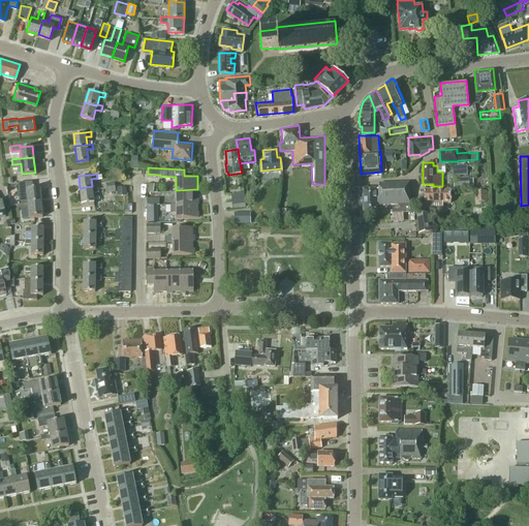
[(391,211),(414,210),(414,202),(410,202),(409,180),(378,182),(378,186),(363,187),(364,213),(377,212),(377,203),(390,203),(391,211)]
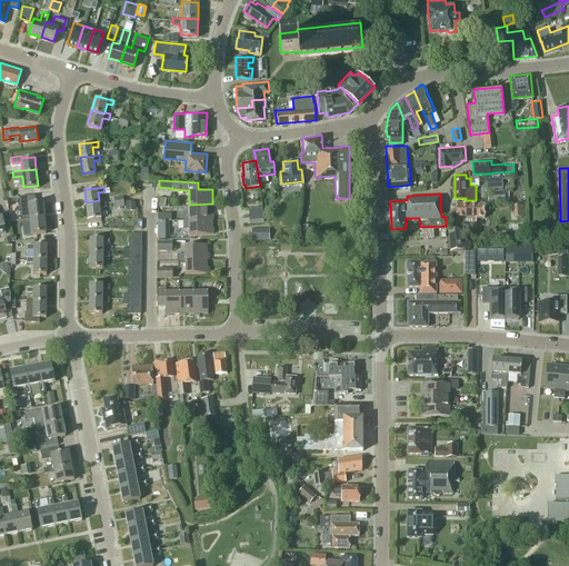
[(29,206),(30,215),(30,217),(43,216),(42,200),(28,201),(28,200),(19,200),(20,207),(29,206)]
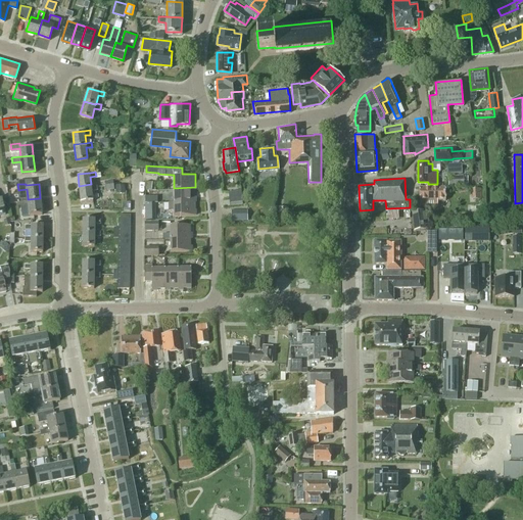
[(97,184),(91,184),(79,186),(81,200),(93,199),(92,189),(97,188),(97,184)]
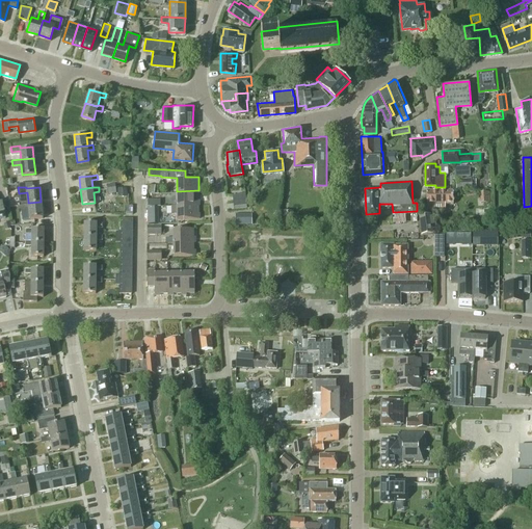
[(445,201),(454,201),(453,188),(427,188),(427,207),(445,206),(445,201)]
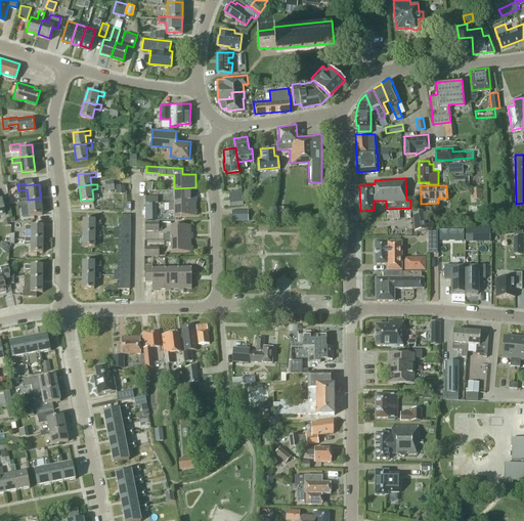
[(195,201),(195,187),(174,188),(175,201),(195,201)]
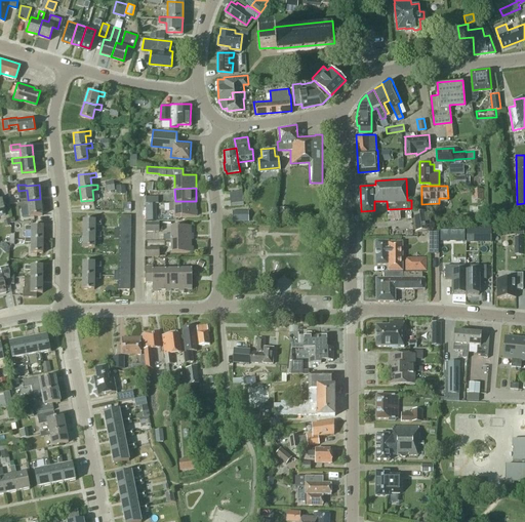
[(229,191),(230,198),(235,197),(241,196),(242,196),(242,190),(229,191)]
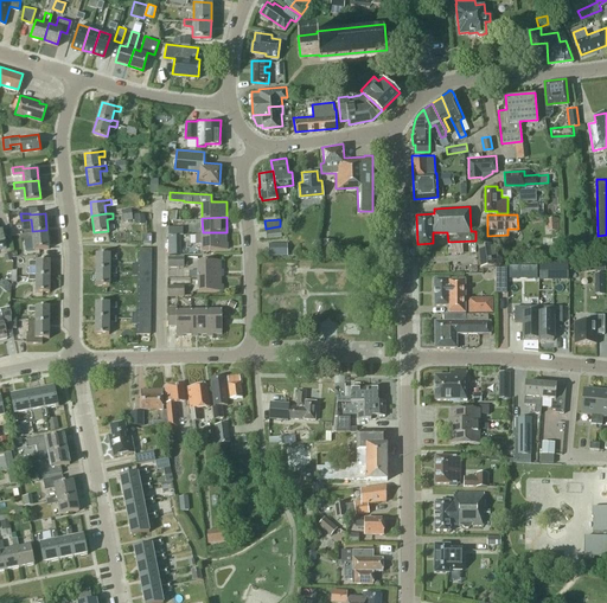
[(281,235),(280,226),(279,226),(272,228),(266,229),(267,236),(281,235)]
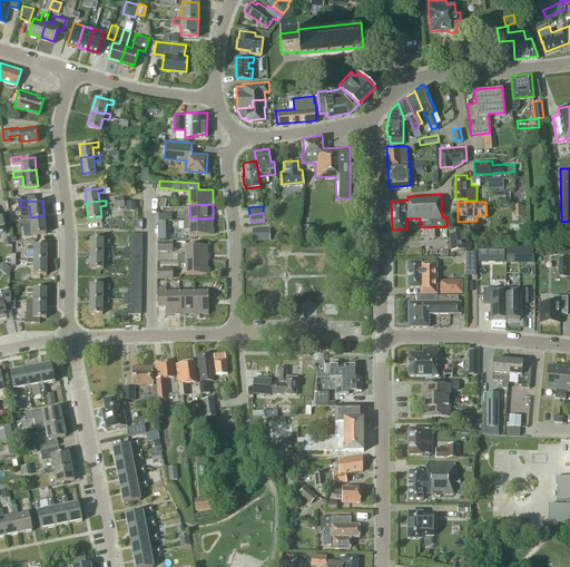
[(21,222),(30,221),(31,233),(45,232),(43,216),(30,217),(30,215),(20,216),(21,222)]
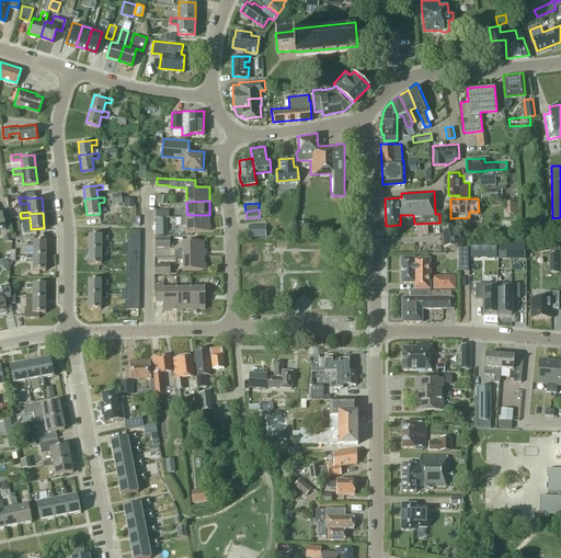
[(209,229),(209,215),(187,215),(180,216),(180,224),(187,224),(187,229),(209,229)]
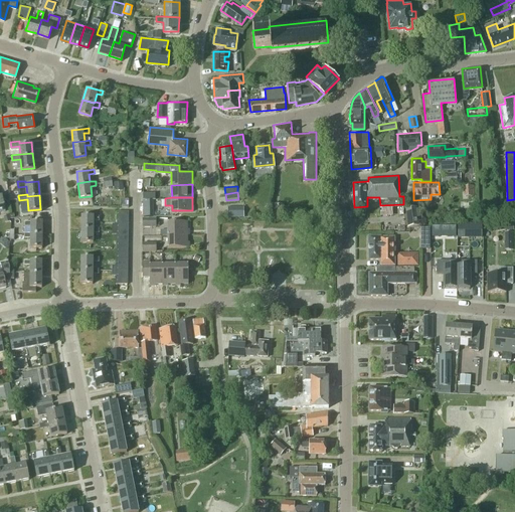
[(243,204),(227,205),(227,215),(243,215),(243,204)]
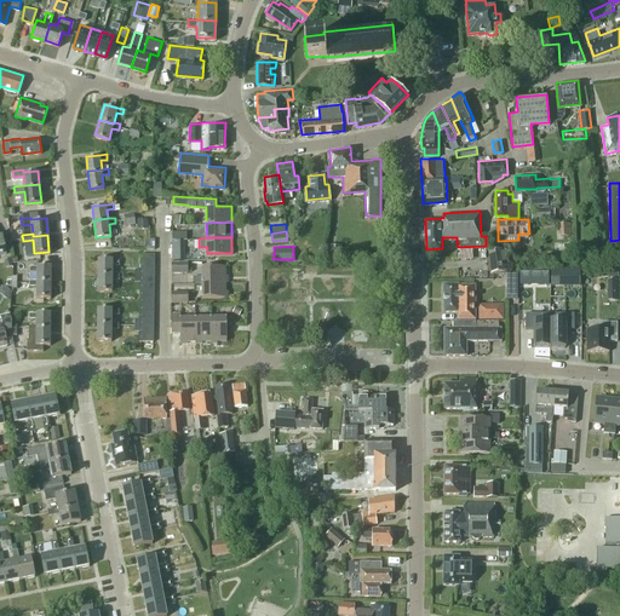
[(488,248),(491,270),(504,269),(503,263),(507,263),(506,248),(501,249),(501,246),(488,248)]
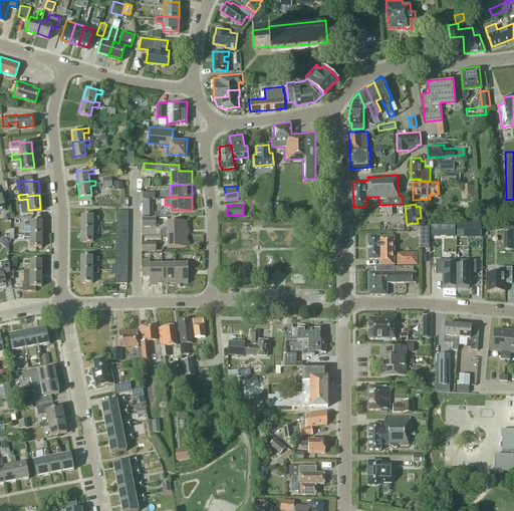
[(152,206),(143,206),(143,214),(152,214),(152,206)]
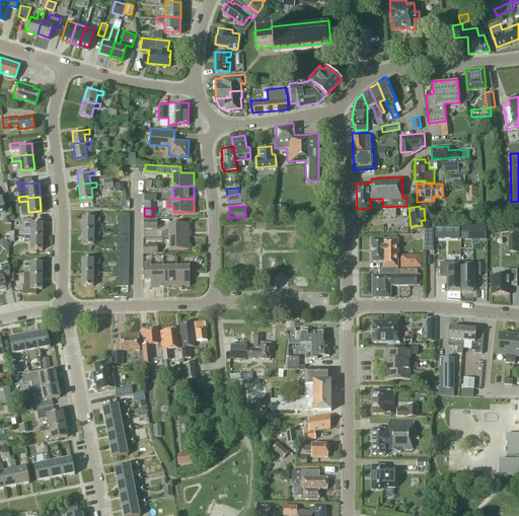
[(82,215),(81,228),(93,229),(93,227),(93,220),(99,220),(99,216),(93,215),(82,215)]
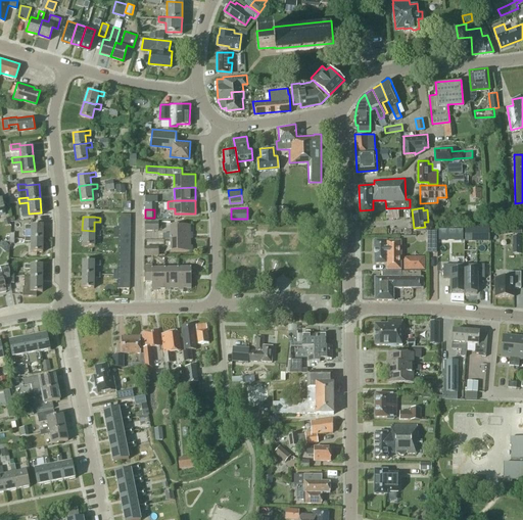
[(145,228),(157,228),(157,220),(145,220),(145,228)]
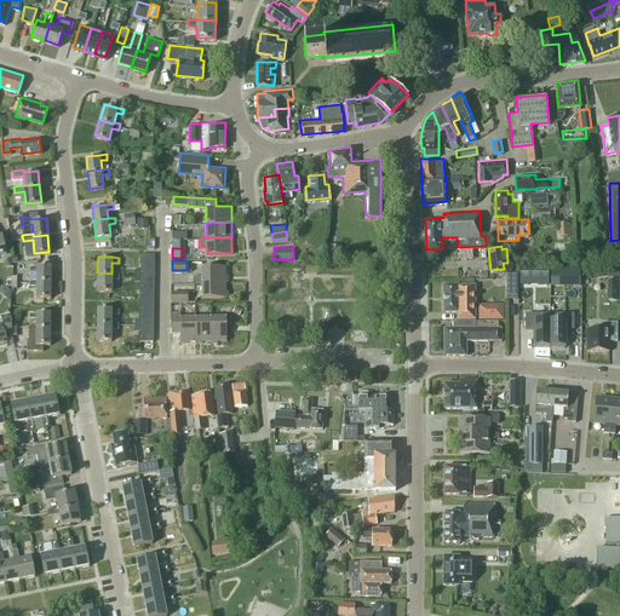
[(38,269),(38,278),(51,278),(51,264),(38,264),(30,264),(30,269),(38,269)]
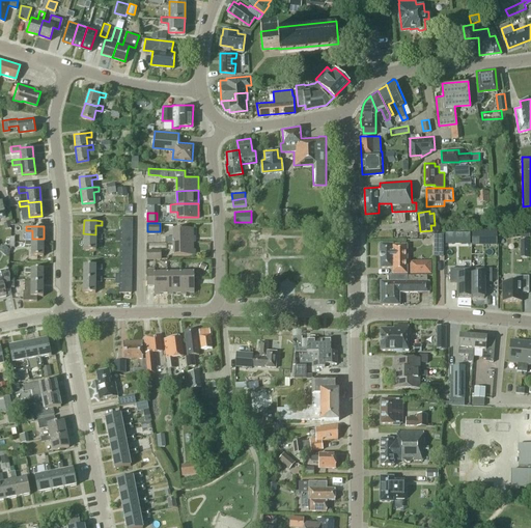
[(173,226),(173,234),(165,234),(165,241),(173,241),(173,240),(194,240),(194,226),(173,226)]
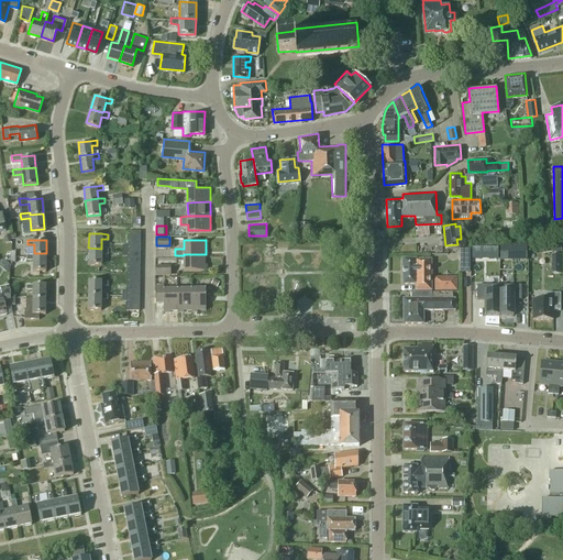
[(88,248),(88,263),(101,263),(101,252),(108,252),(108,246),(101,246),(101,249),(88,248)]
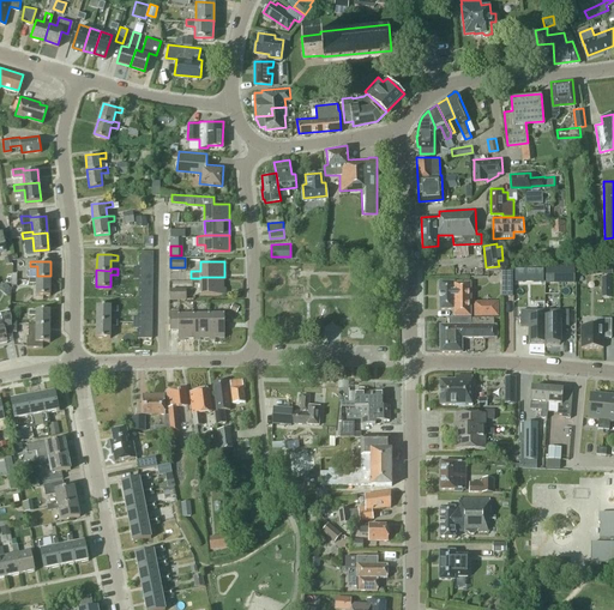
[(50,276),(37,276),(30,276),(29,281),(37,281),(37,293),(50,293),(50,276)]
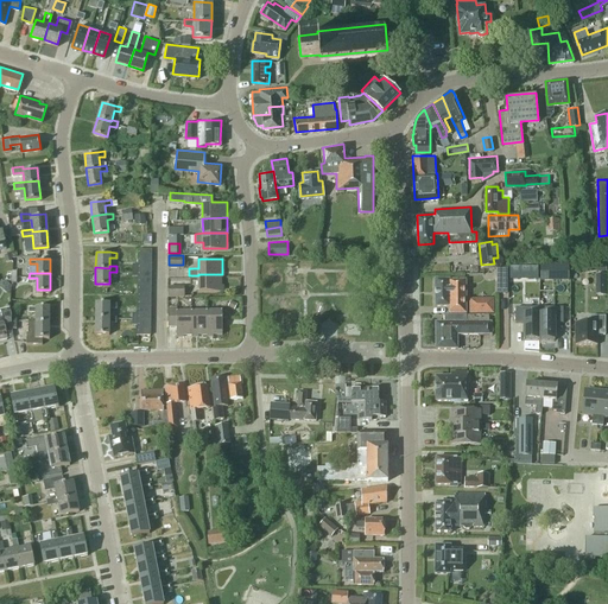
[(198,274),(198,275),(198,290),(222,290),(222,274),(198,274)]
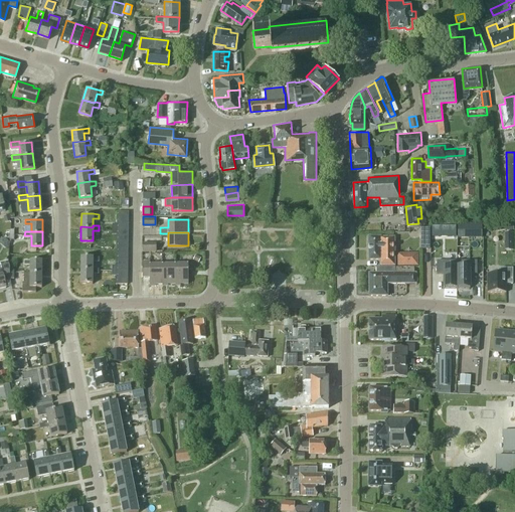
[(393,263),(393,235),(380,235),(369,235),(369,258),(381,257),(381,263),(393,263)]
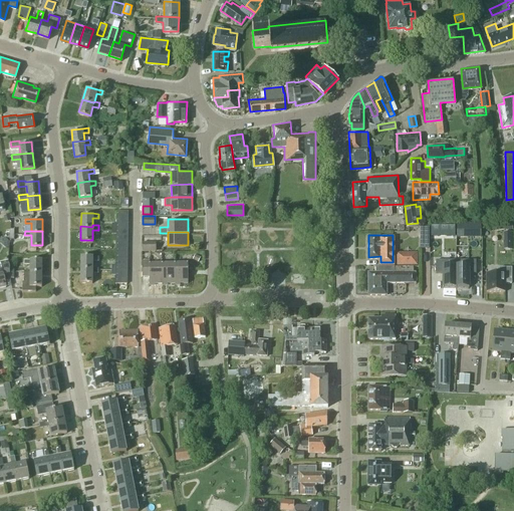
[(156,240),(142,240),(142,249),(156,249),(156,240)]
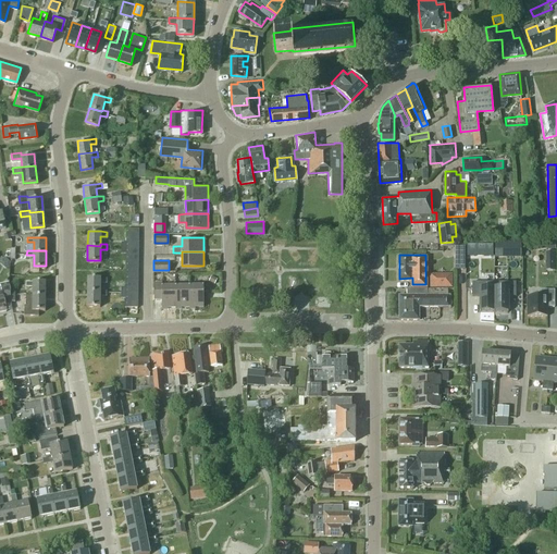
[(87,275),(87,290),(100,291),(100,288),(100,281),(107,281),(107,275),(100,275),(87,275)]
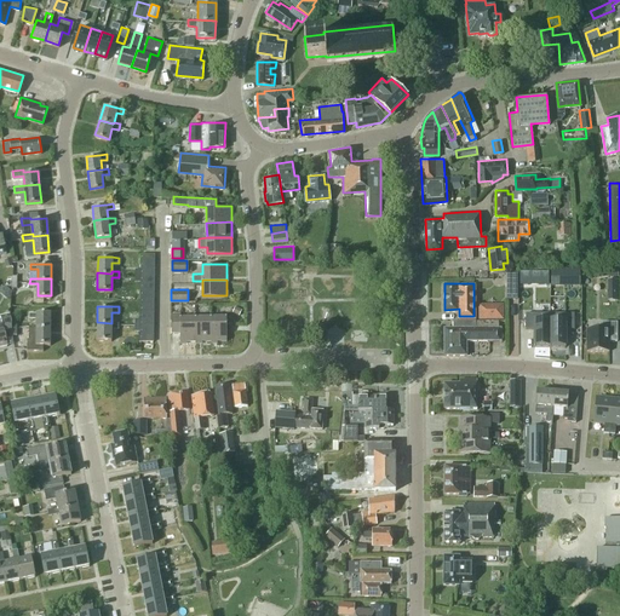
[(36,316),(36,326),(51,326),(51,310),(36,310),(36,311),(29,311),(29,316),(36,316)]
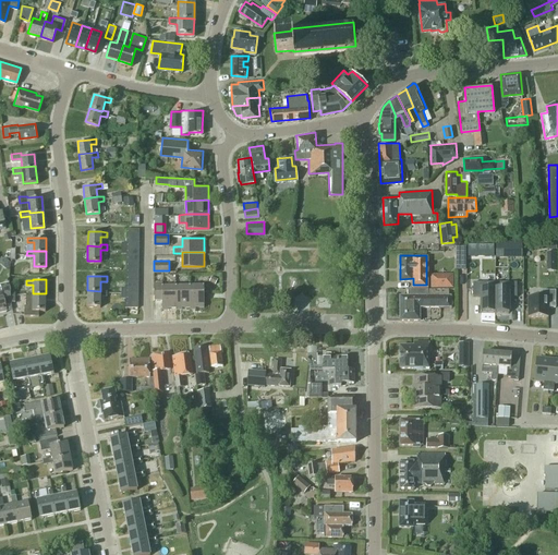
[(0,310),(7,310),(4,298),(10,297),(10,300),(14,300),(14,289),(11,288),(9,280),(1,282),(0,282),(0,310)]
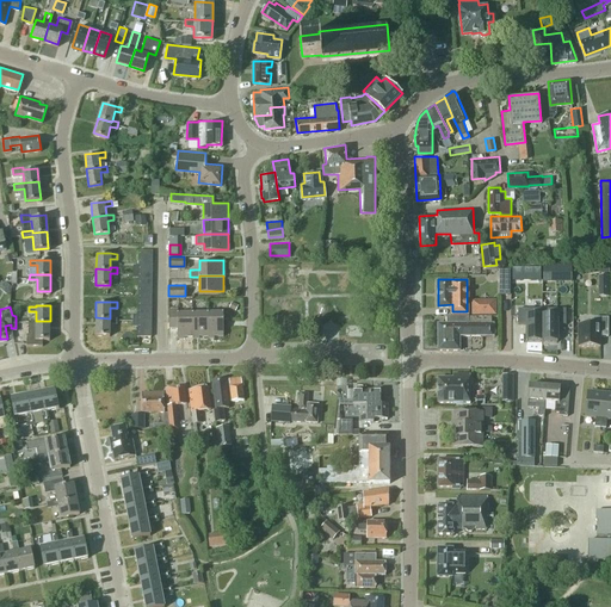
[(518,307),(518,322),(526,322),(526,339),(542,339),(542,307),(518,307)]
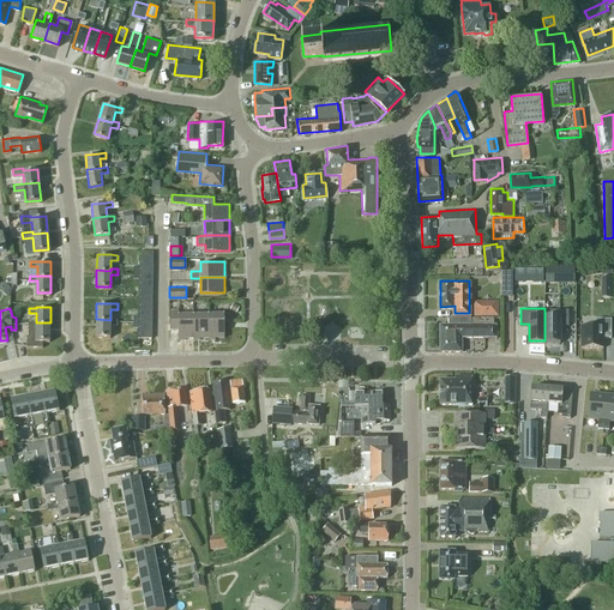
[(545,308),(545,340),(560,340),(560,324),(569,324),(569,308),(545,308)]
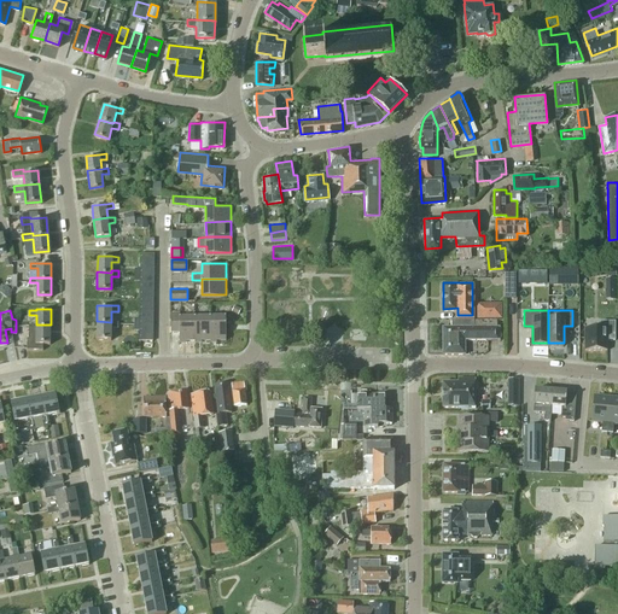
[(180,339),(196,338),(196,315),(180,315),(180,311),(170,311),(172,329),(180,329),(180,339)]
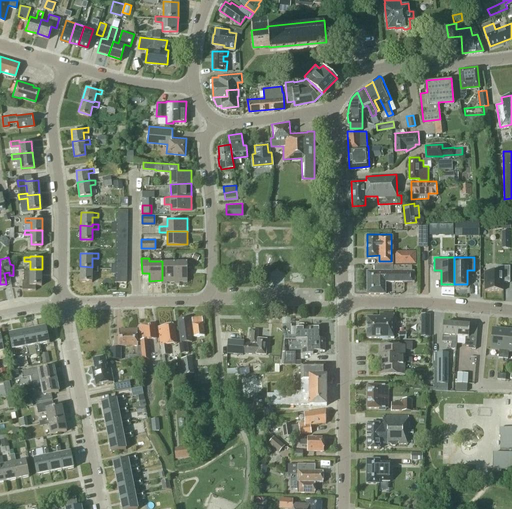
[(162,280),(175,280),(175,260),(162,261),(162,280)]
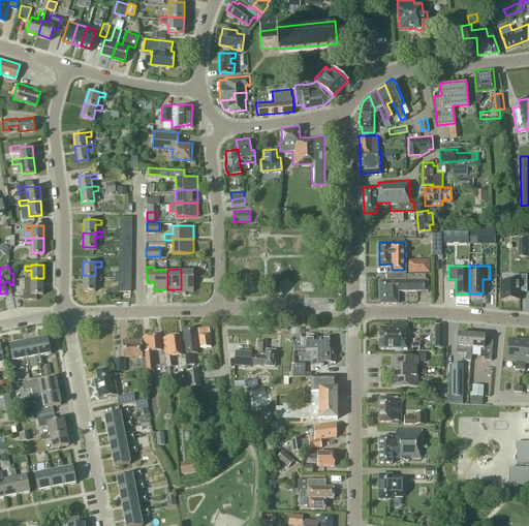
[(181,269),(181,289),(193,289),(193,269),(181,269)]
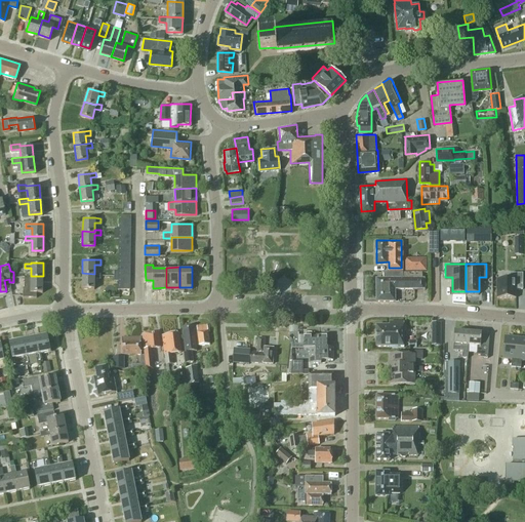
[(384,270),(384,276),(376,276),(376,299),(396,299),(396,287),(426,287),(426,276),(403,276),(403,270),(384,270)]
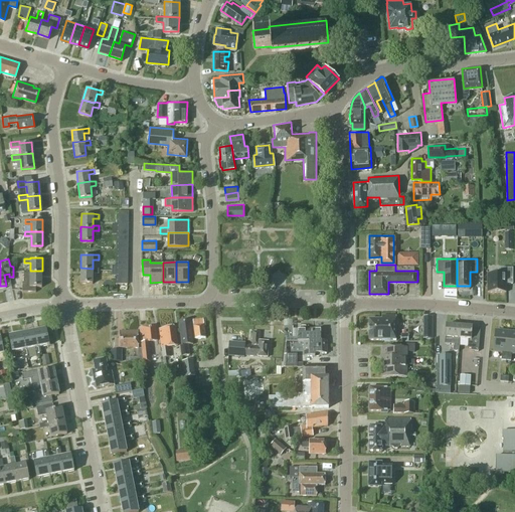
[(487,272),(487,290),(506,290),(506,281),(512,281),(512,266),(500,266),(500,272),(487,272)]
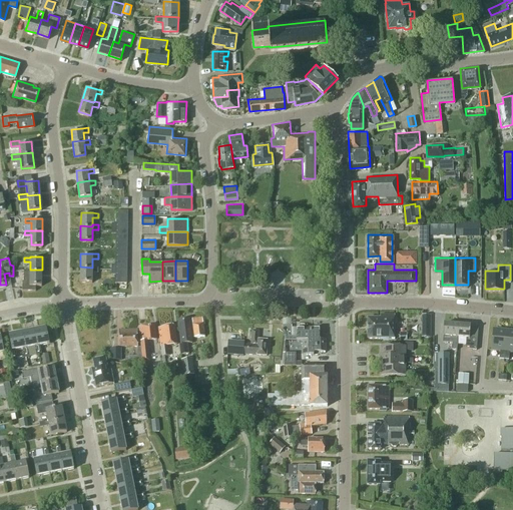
[(80,267),(80,281),(91,281),(92,271),(98,271),(98,266),(92,266),(92,268),(80,267)]
